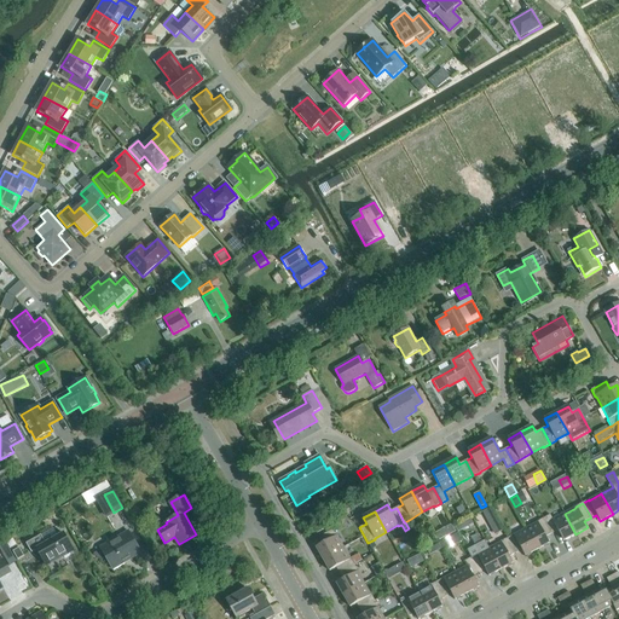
[(576,534),(565,514),(553,520),(550,515),(544,519),(553,533),(557,531),(563,541),(576,534)]
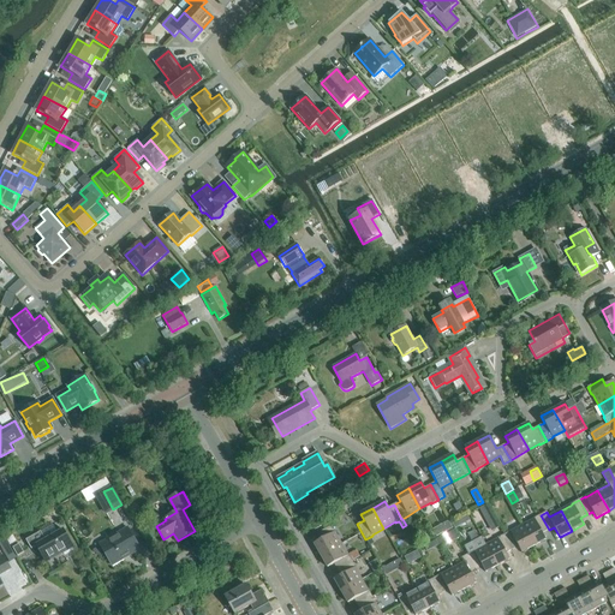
[(542,533),(549,530),(541,515),(533,519),(535,519),(523,525),(533,547),(545,539),(542,533)]
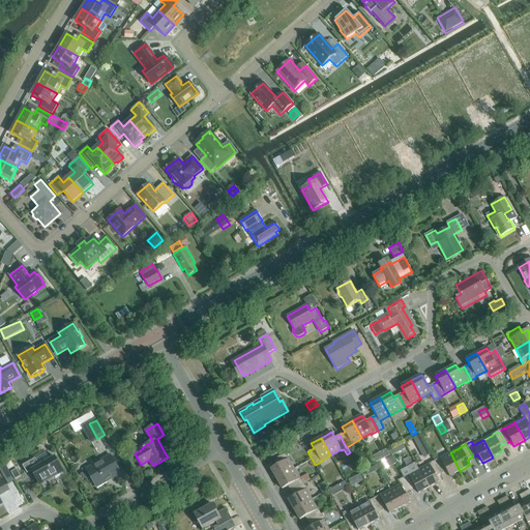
[(270,469),(276,478),(294,469),(289,459),(286,452),(272,460),(276,466),(270,469)]
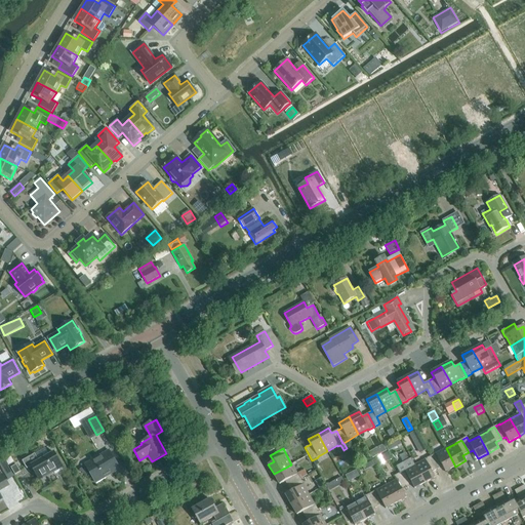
[(455,467),(446,448),(436,454),(436,453),(431,456),(437,470),(442,467),(445,472),(455,467)]
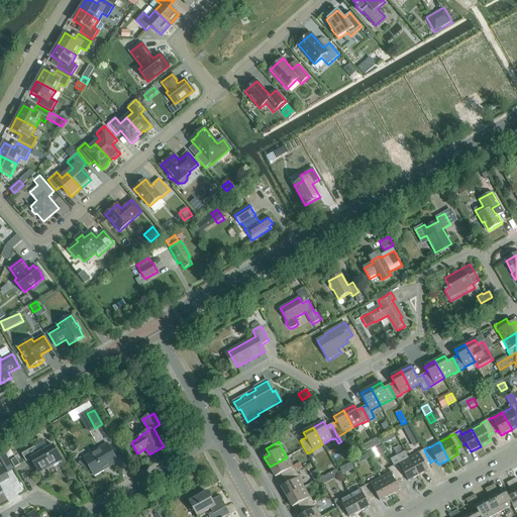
[(369,442),(365,444),(368,451),(373,448),(369,442)]
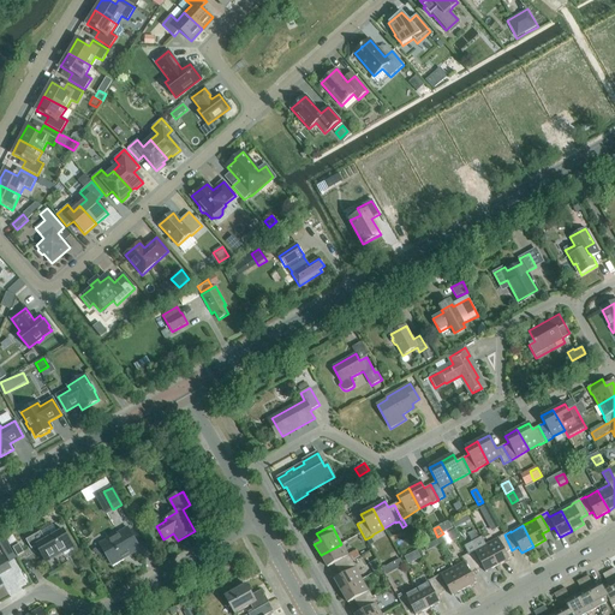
[(139,549),(126,527),(108,538),(109,539),(100,544),(101,545),(94,550),(95,551),(96,554),(97,554),(100,555),(102,555),(103,555),(106,554),(113,567),(124,560),(124,559),(139,549)]
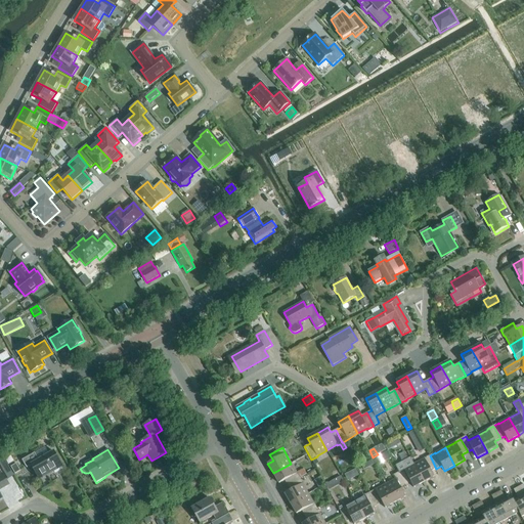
[(62,466),(54,451),(39,461),(35,453),(22,461),(27,468),(31,465),(39,479),(62,466)]
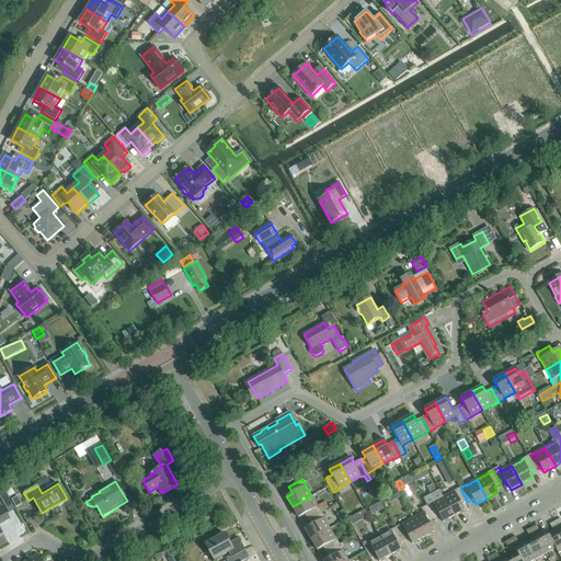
[(414,483),(407,488),(409,491),(415,492),(419,491),(414,483)]
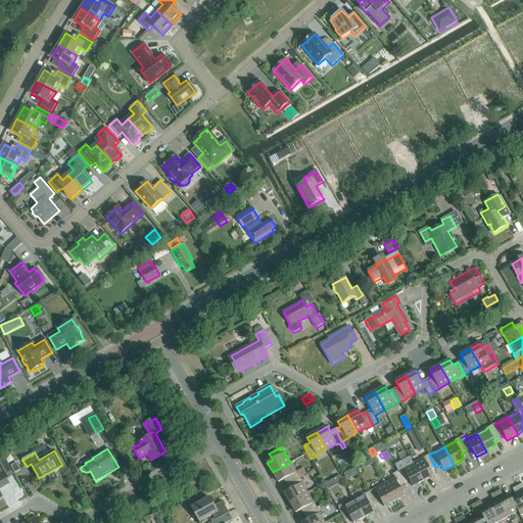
[(430,470),(435,468),(429,455),(423,458),(423,459),(414,464),(423,481),(433,476),(430,470)]
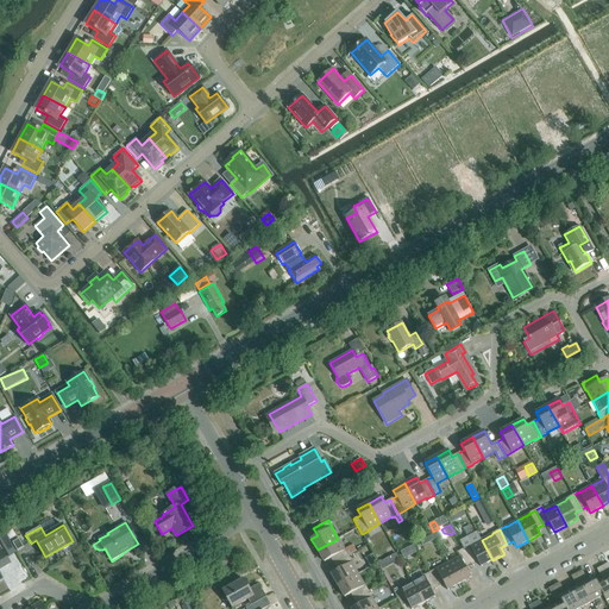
[(369,531),(362,534),(365,540),(372,537),(369,531)]
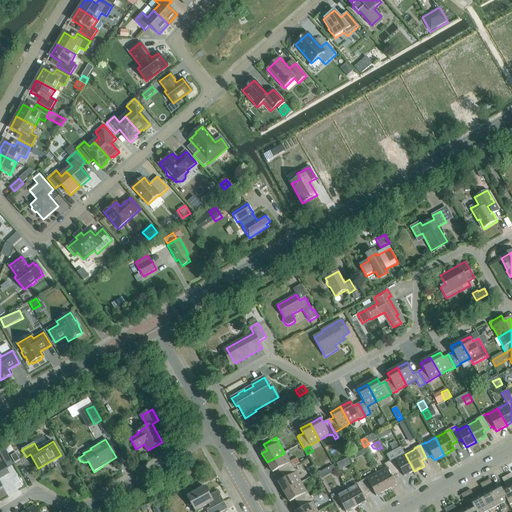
[(368,446),(363,449),(366,453),(367,456),(372,453),(368,446)]
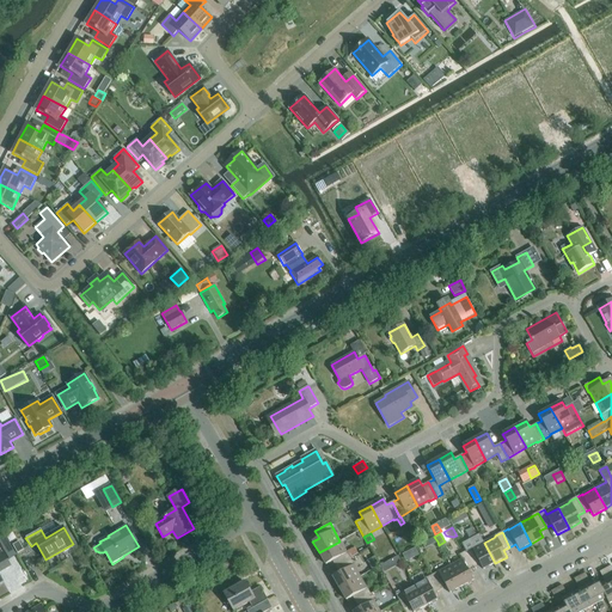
[(24,551),(19,542),(13,545),(18,554),(24,551)]
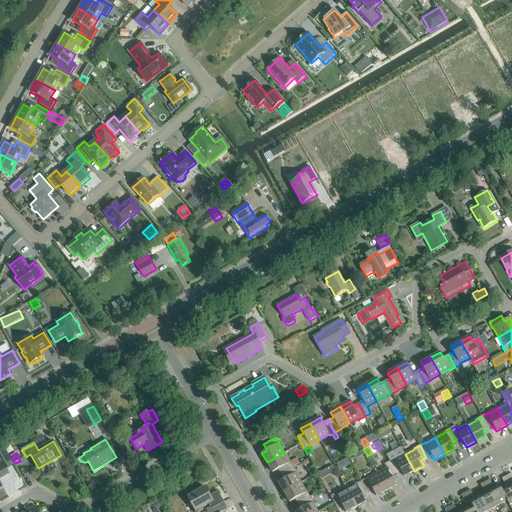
[(289,462),(284,453),(267,462),(273,473),(278,470),(280,474),(293,467),(290,462),(289,462)]
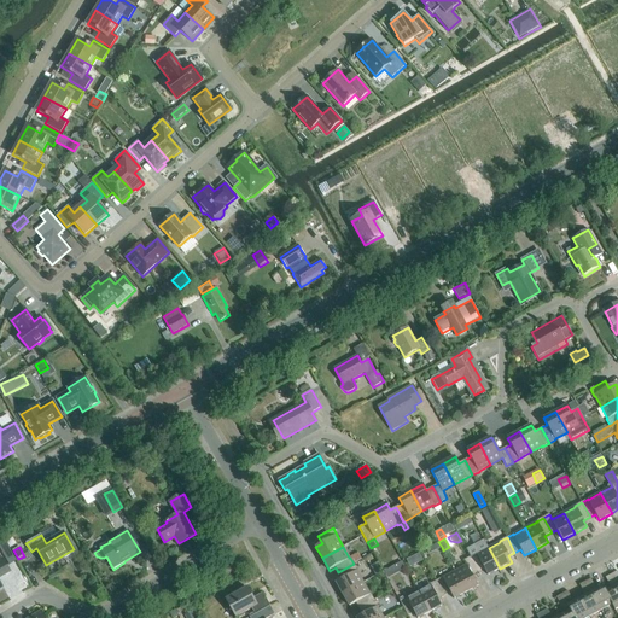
[(500,569),(489,548),(477,554),(477,553),(470,557),(478,572),(484,569),(488,575),(500,569)]
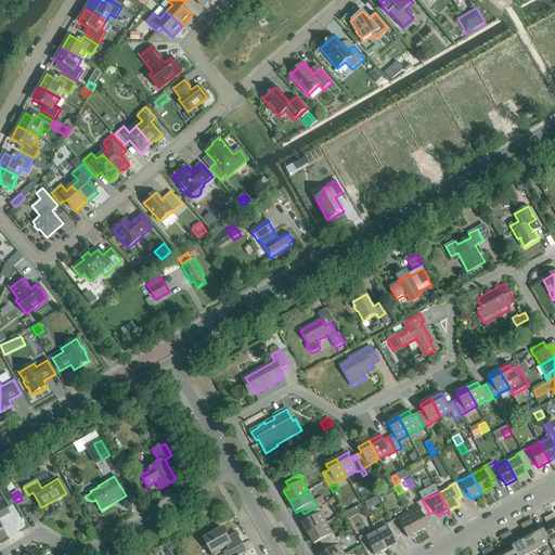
[(424,517),(429,514),(422,500),(416,503),(418,507),(409,514),(418,532),(429,526),(424,517)]
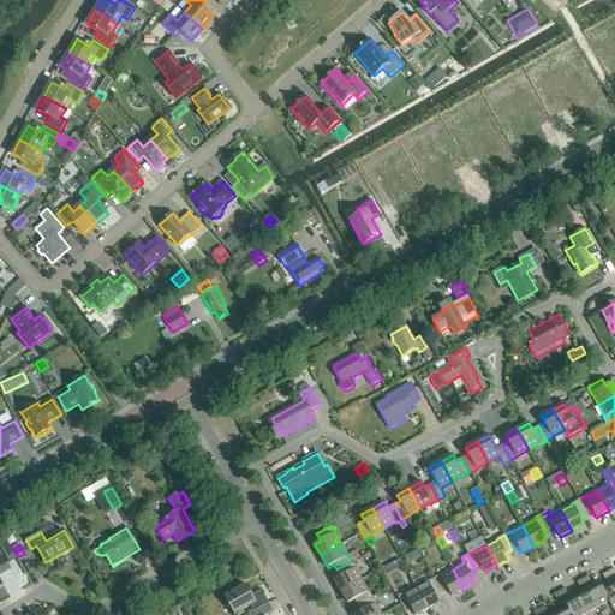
[(0,578),(0,574),(11,568),(3,555),(0,556),(0,585),(4,584),(0,578)]
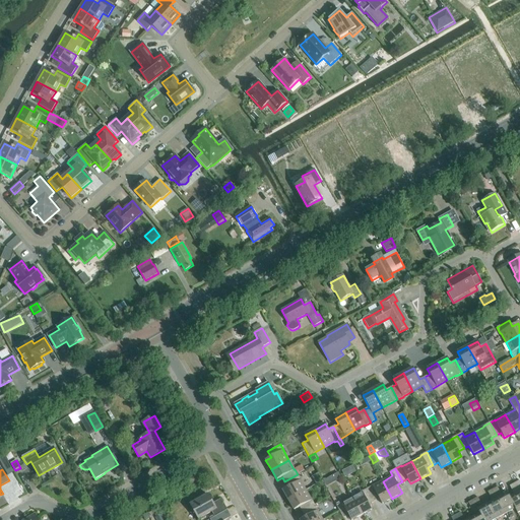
[(301,480),(298,474),(284,481),(287,486),(282,490),(288,500),(306,491),(300,480),(301,480)]
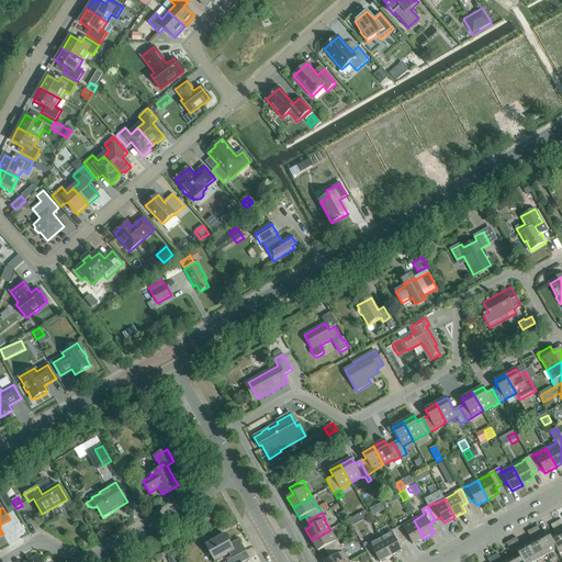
[(358,515),(349,519),(352,525),(361,520),(358,515)]
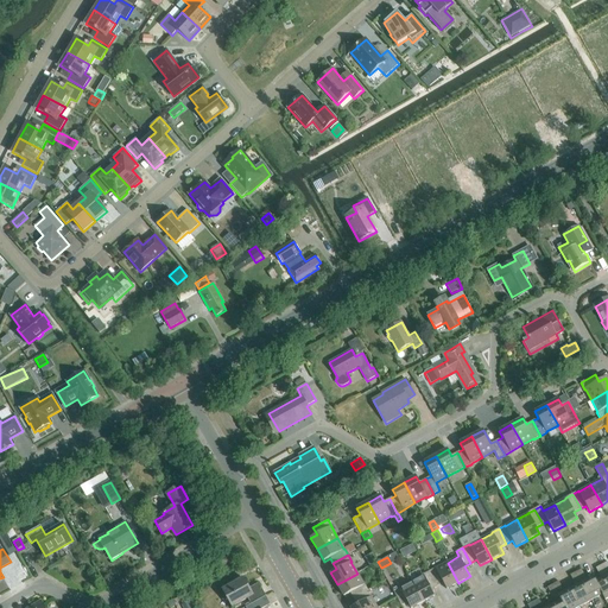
[(458,583),(448,563),(436,569),(436,568),(429,571),(437,587),(443,583),(447,589),(458,583)]
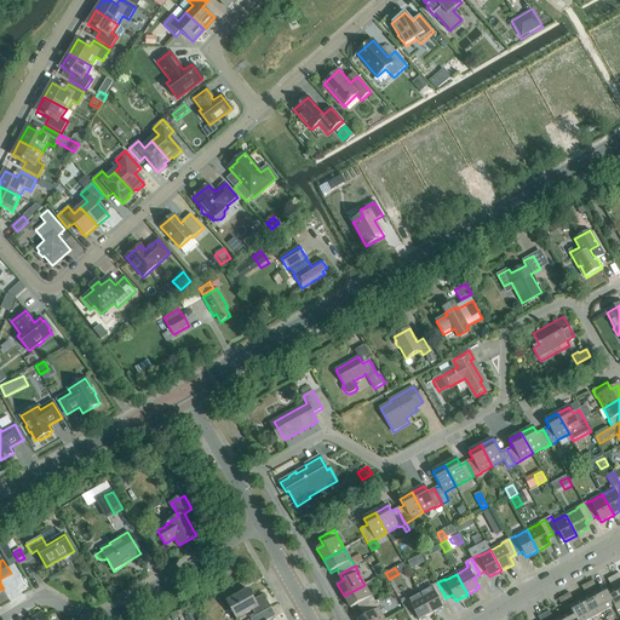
[(619,609),(619,589),(613,577),(608,580),(614,590),(608,593),(614,607),(616,612),(619,609)]
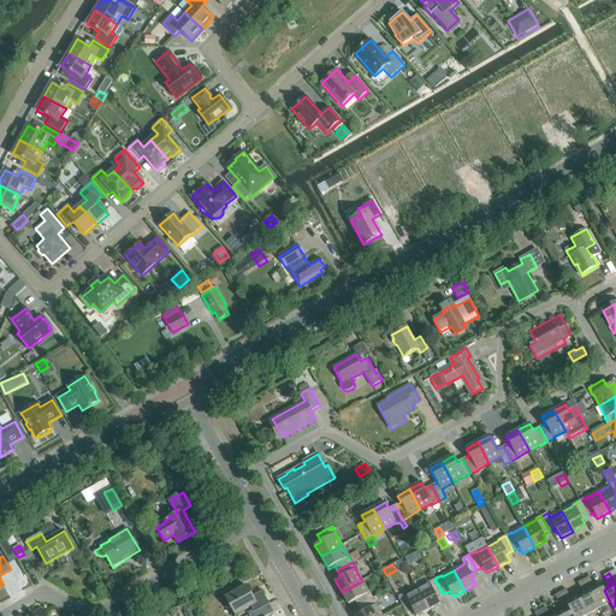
[(604,590),(602,584),(594,587),(590,576),(584,580),(599,609),(610,603),(604,590)]
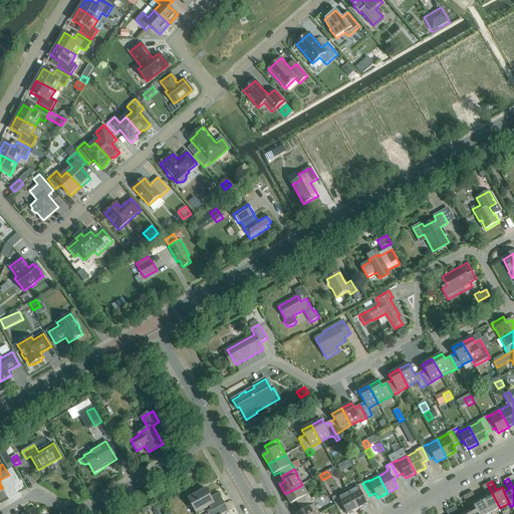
[(364,498),(369,496),(362,483),(357,486),(357,487),(347,492),(357,509),(367,504),(364,498)]
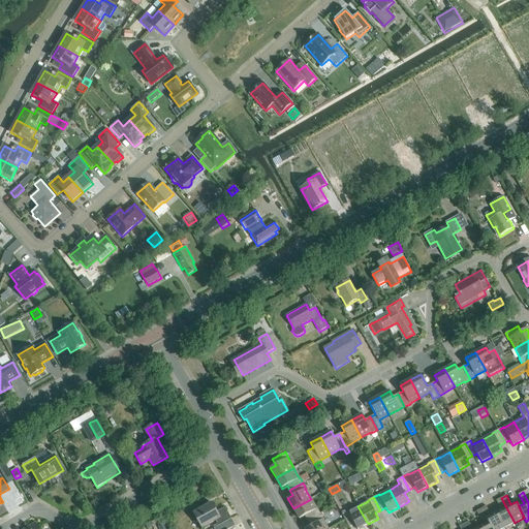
[(515,523),(501,498),(496,500),(501,509),(496,512),(504,528),(515,523)]
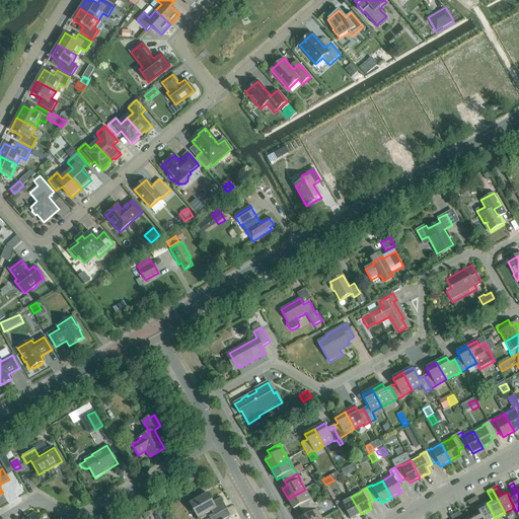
[(310,499),(305,490),(288,499),(294,509),(299,506),(302,511),(314,504),(311,499),(310,499)]
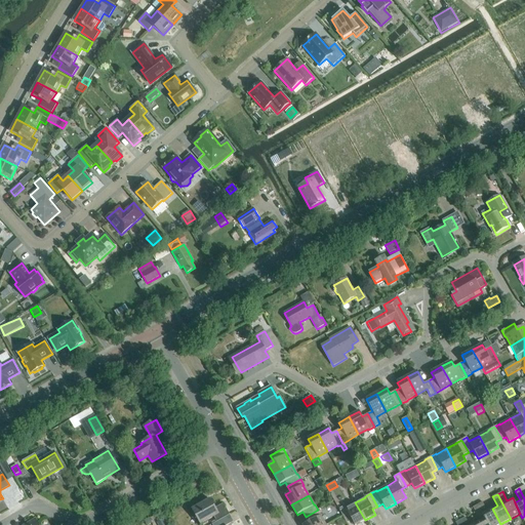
[(214,516),(217,522),(230,515),(224,503),(215,509),(210,499),(192,510),(200,524),(214,516)]
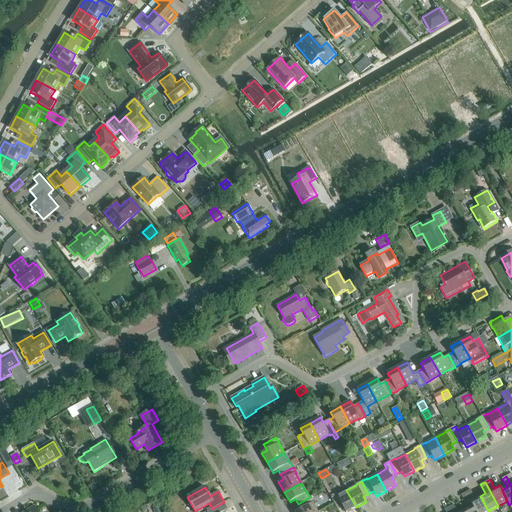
[(346,511),(356,507),(346,490),(337,495),(337,494),(331,498),(338,510),(343,507),(345,511),(346,511)]
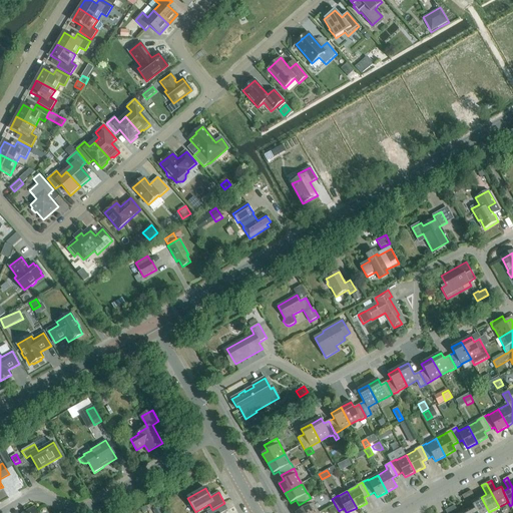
[(487,512),(489,512),(481,497),(476,499),(471,491),(467,493),(477,512),(487,512)]
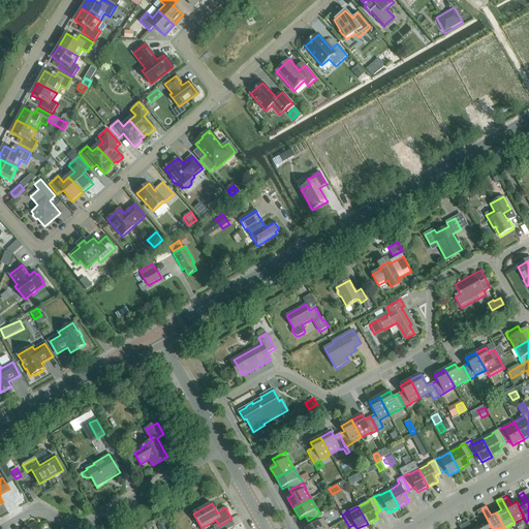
[(492,528),(481,508),(476,511),(484,525),(478,528),(479,528),(492,528)]
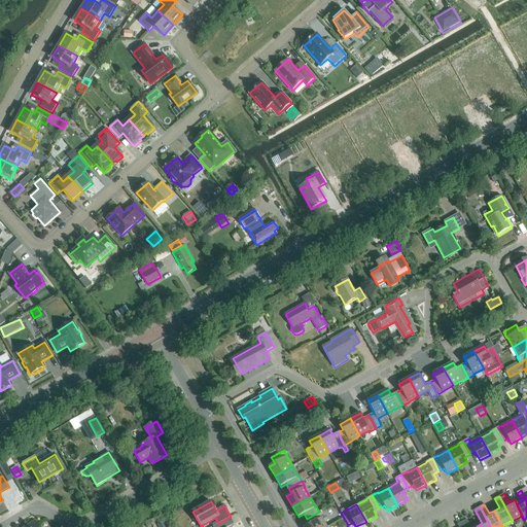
[(322,518),(319,512),(307,519),(309,524),(304,526),(326,526),(321,518),(322,518)]
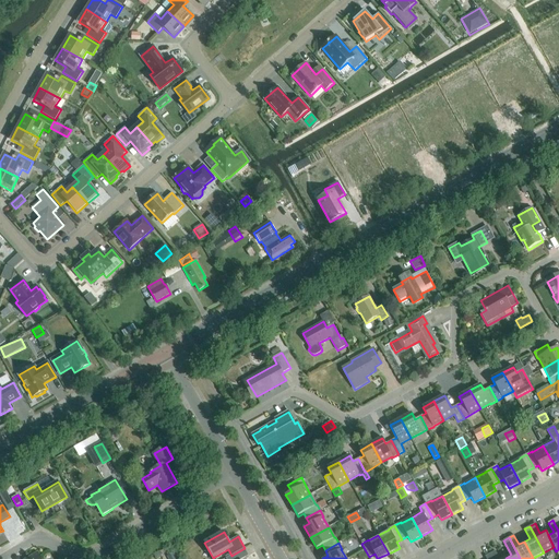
[(241,558),(248,556),(245,548),(232,556),(226,558),(241,558)]
